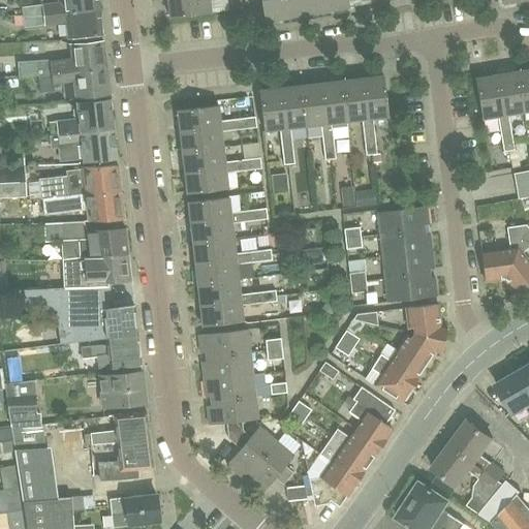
[(24,16),(37,16),(99,7),(98,0),(61,0),(62,3),(24,8),(24,16)]
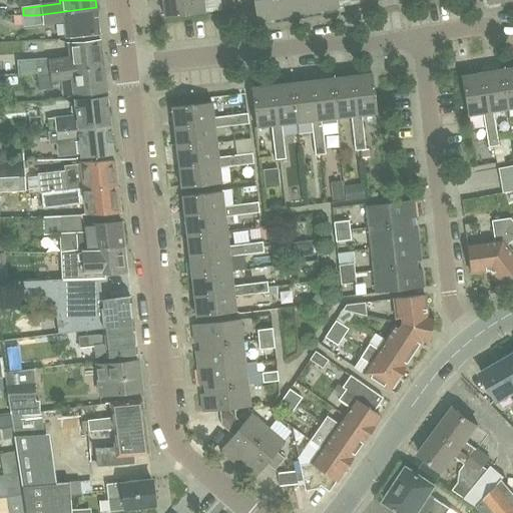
[(203,12),(201,0),(161,0),(164,17),(203,12)]
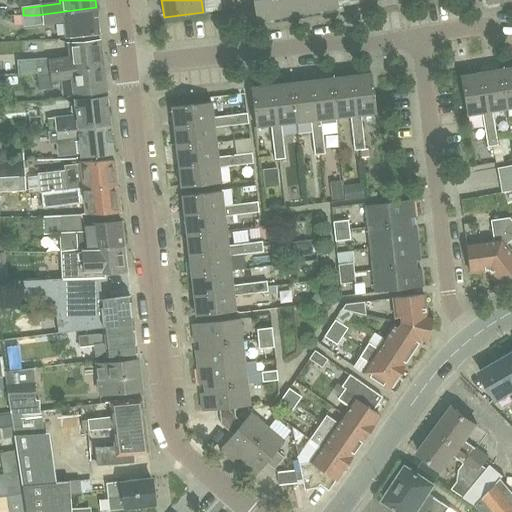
[(277,17),(274,0),(252,0),(256,20),(277,17)]
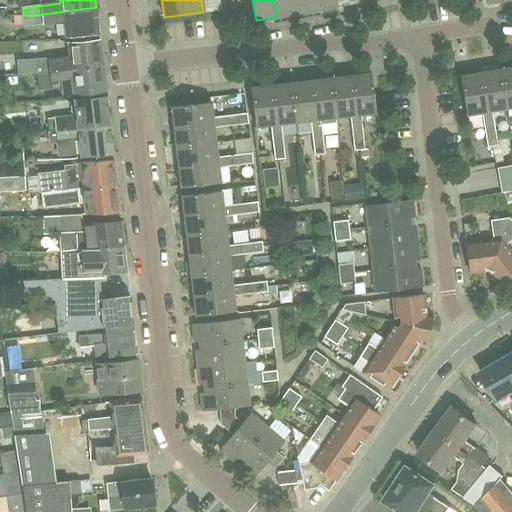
[(297,13),(294,0),(274,0),(277,17),(297,13)]
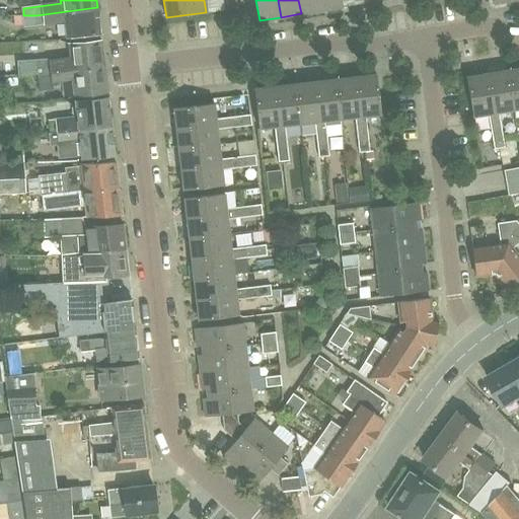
[(321,10),(319,0),(298,0),(301,13),(321,10)]
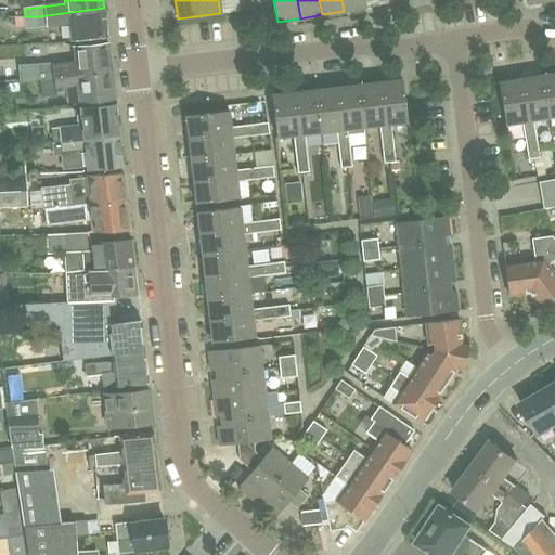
[(366,7),(364,0),(341,0),(344,11),(366,7)]
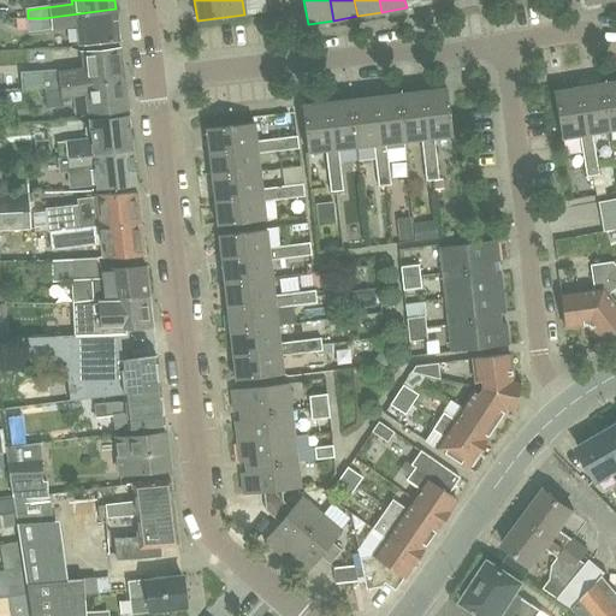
[(77,46),(119,40),(116,9),(43,18),(28,18),(30,33),(51,30),(75,27),(77,46)]
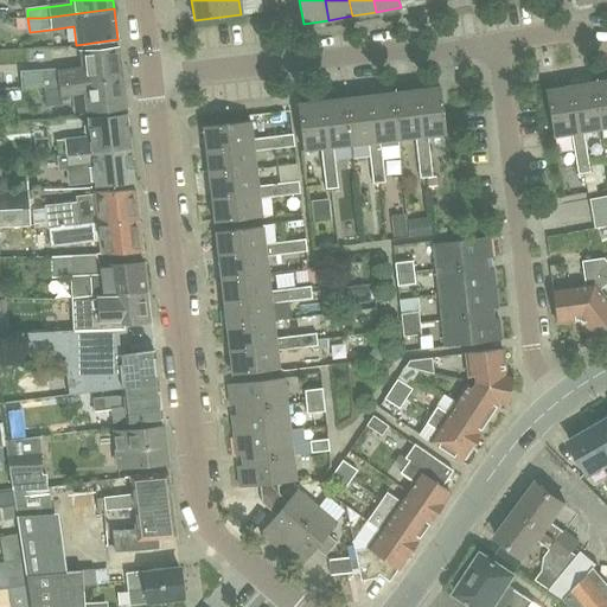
[(29,29),(27,18),(17,19),(18,31),(29,29)]
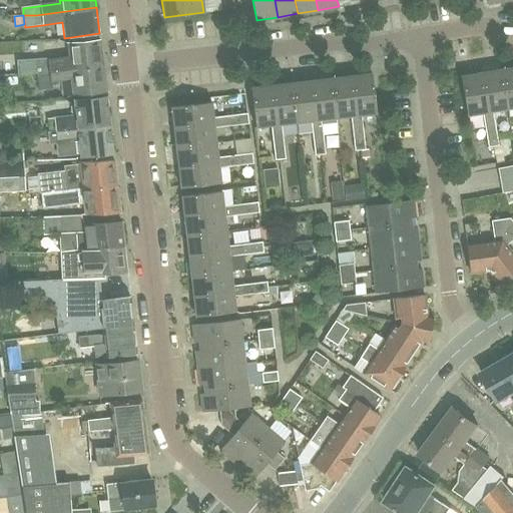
[(37,61),(0,63),(0,76),(39,74),(50,73),(102,66),(99,41),(67,43),(68,58),(37,61)]
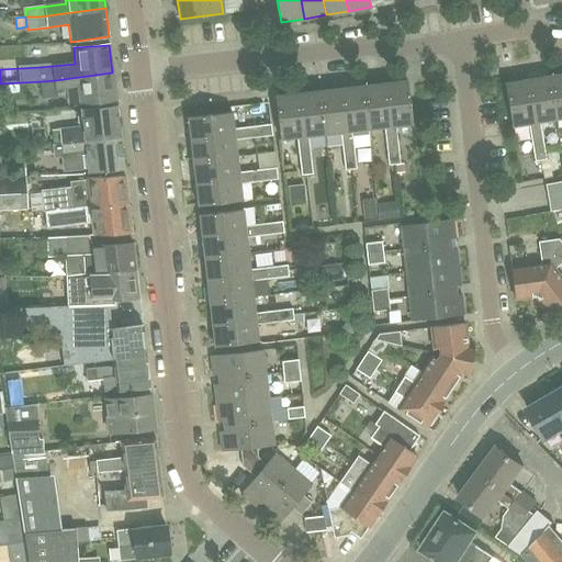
[(59,93),(66,92),(66,89),(78,87),(80,105),(116,102),(112,72),(55,80),(43,81),(44,100),(60,98),(59,93)]
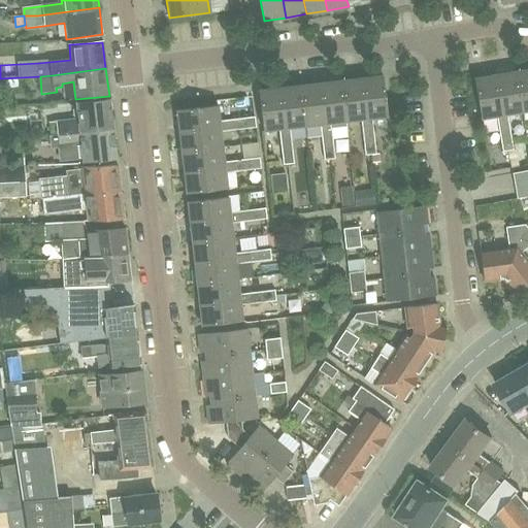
[(527,69),(516,71),(523,112),(527,110),(527,69)]
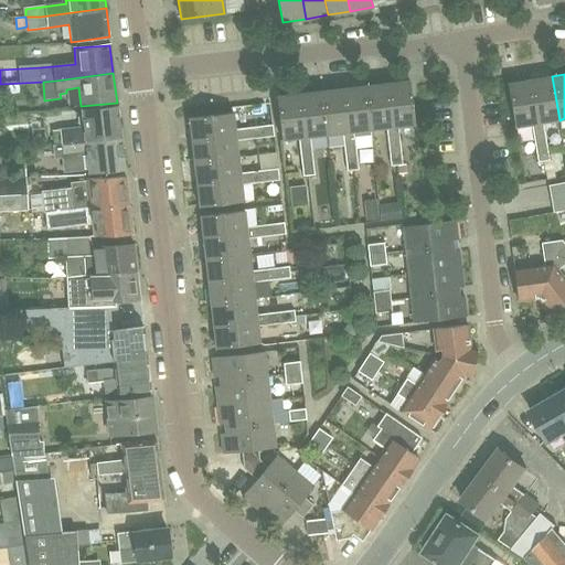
[(543,123),(560,120),(552,76),(530,81),(539,130),(532,131),(535,147),(547,145),(543,123)]
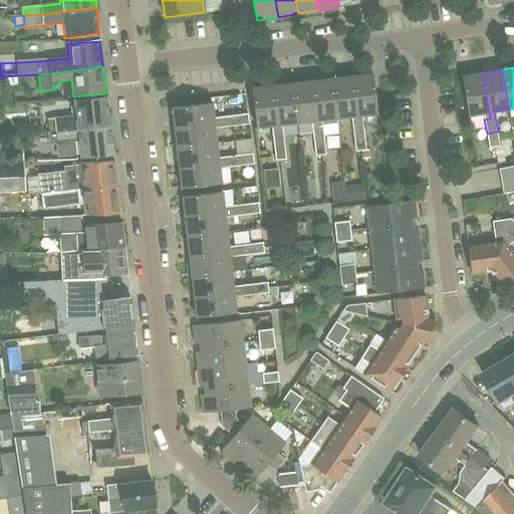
[(377,113),(372,73),(352,76),(357,121),(352,122),(354,137),(364,136),(362,115),(377,113)]
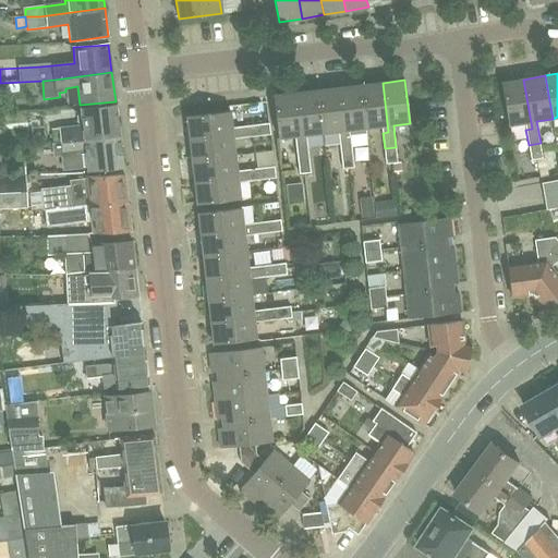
[(525,130),(532,129),(523,80),(500,83),(508,125),(524,123),(525,130)]
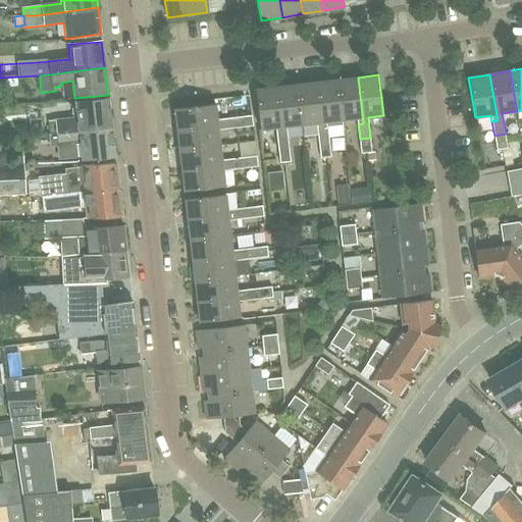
[(363,123),(358,77),(337,80),(343,120),(357,118),(358,124),(363,123)]
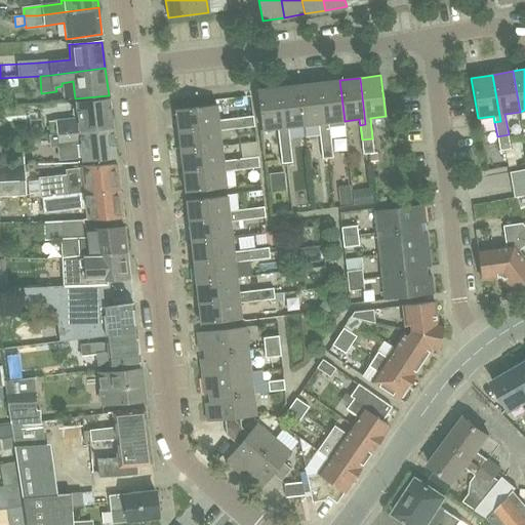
[(331,137),(347,135),(345,121),(339,80),(319,82),(325,129),(319,130),(321,145),(331,144),(331,137)]
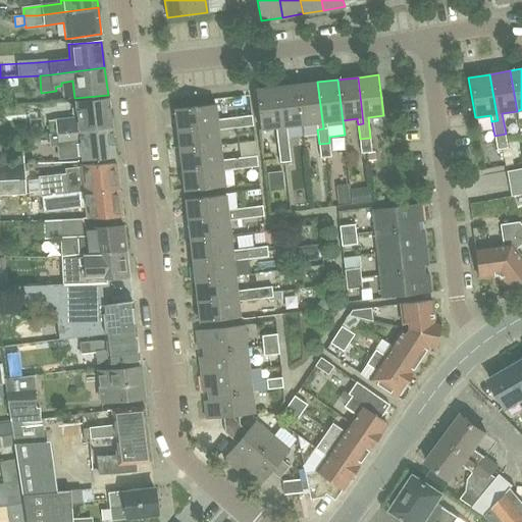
[(323,128),(317,82),(297,85),(302,125),(317,123),(317,129),(323,128)]
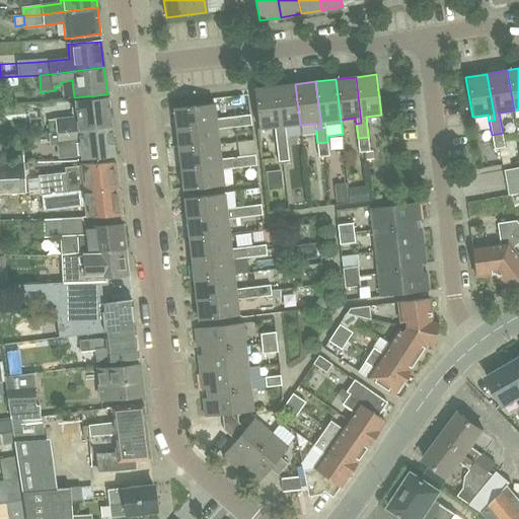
[(300,125),(295,84),(276,86),(281,133),(276,134),(277,148),(288,146),(285,126),(300,125)]
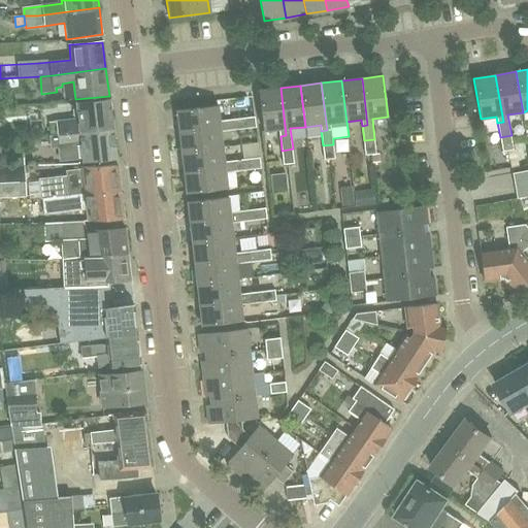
[(286,135),(281,88),(259,91),(259,92),(263,132),(279,130),(281,136),(286,135)]
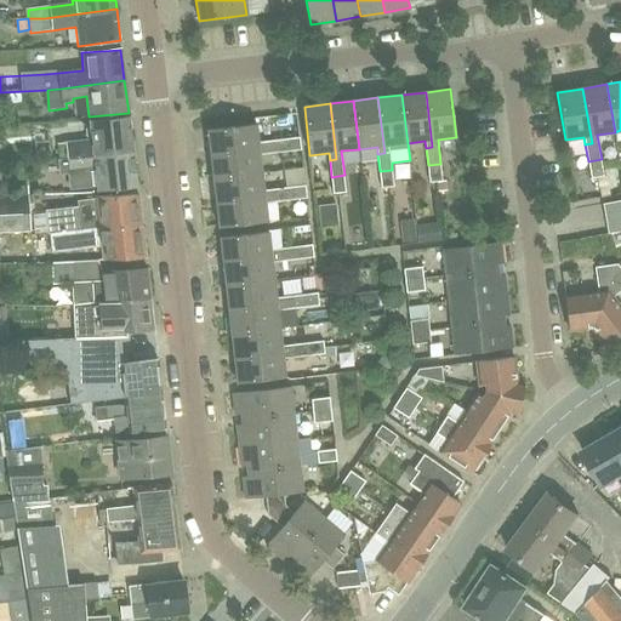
[(132,151),(129,118),(90,123),(91,141),(57,144),(60,160),(61,160),(60,159),(73,158),(132,151)]
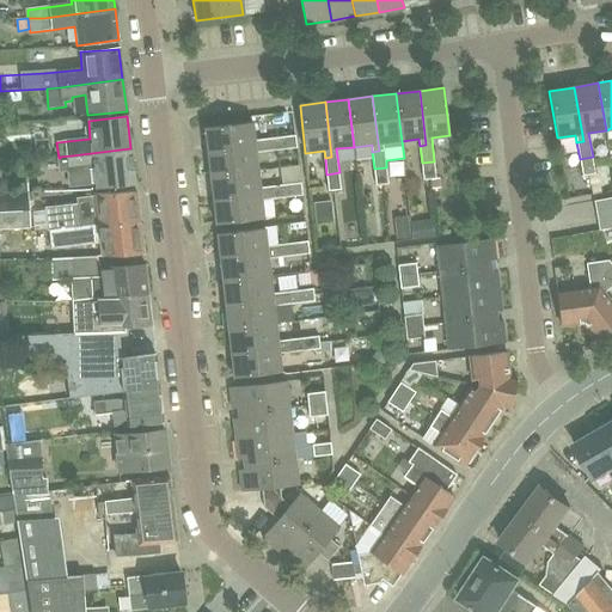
[(277,136),(255,139),(252,121),(204,127),(207,152),(262,145),(262,151),(279,150),(277,136)]
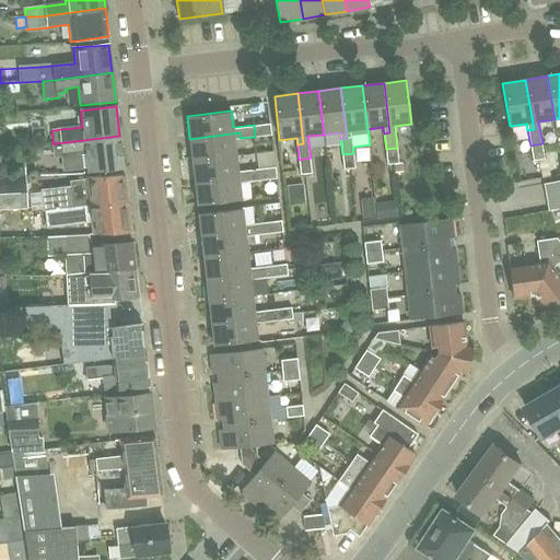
[(53,126),(51,115),(14,117),(15,128),(53,126)]
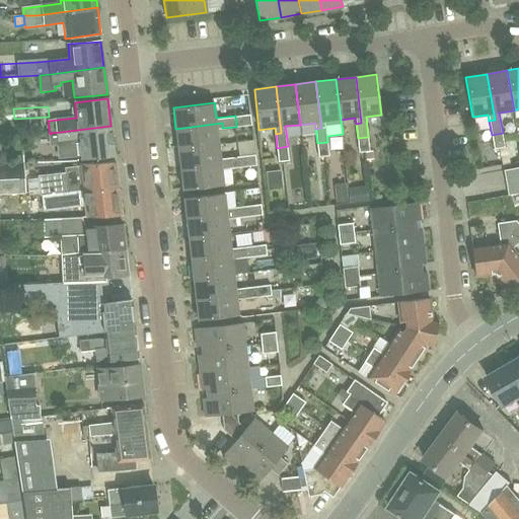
[(236,127),(251,125),(250,114),(235,116),(236,127)]
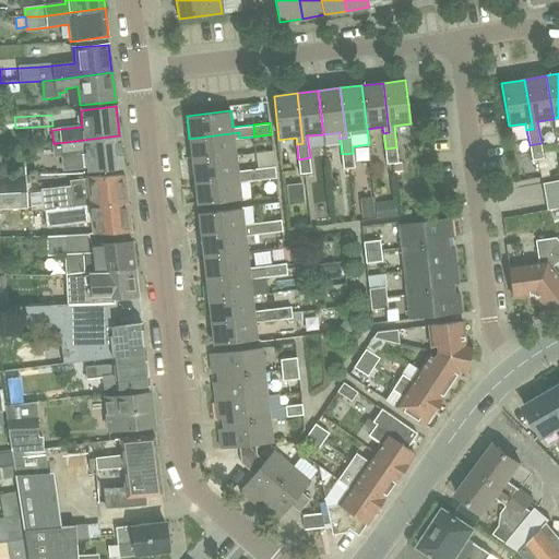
[(192,161),(236,155),(234,139),(239,138),(239,132),(189,139),(192,161)]
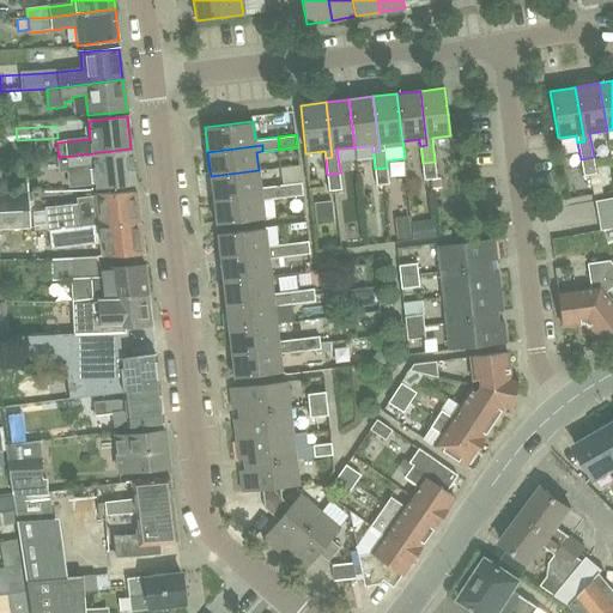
[(96,188),(135,183),(131,149),(72,156),(59,157),(60,158),(59,158),(58,158),(60,173),(68,171),(71,187),(96,184),(96,188)]
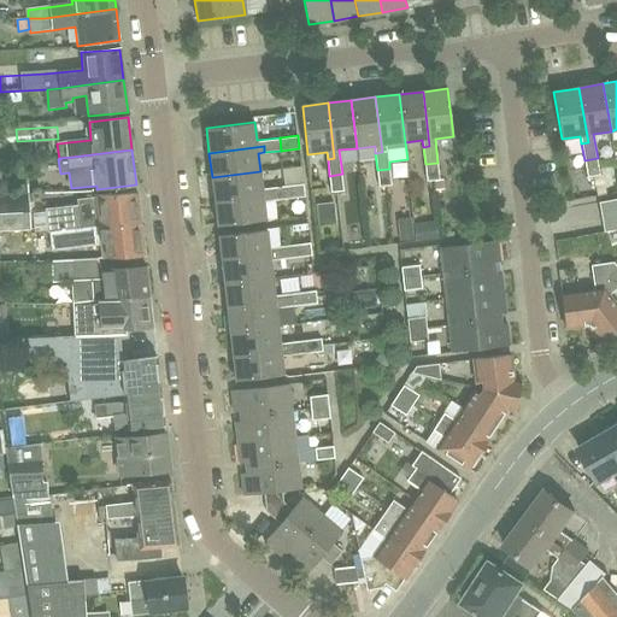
[(587,178),(600,176),(598,158),(585,160),(587,178)]
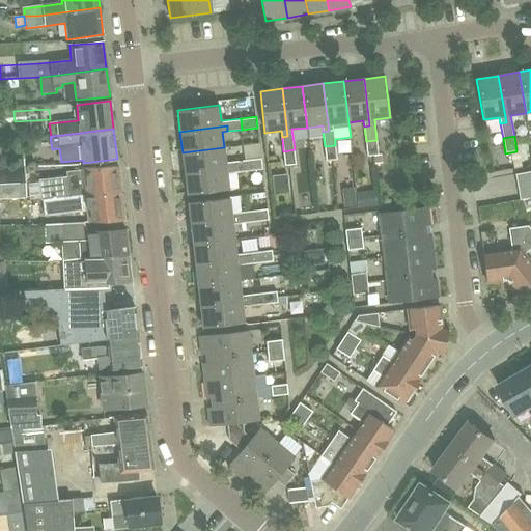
[(19,150),(35,150),(34,138),(18,139),(19,150)]
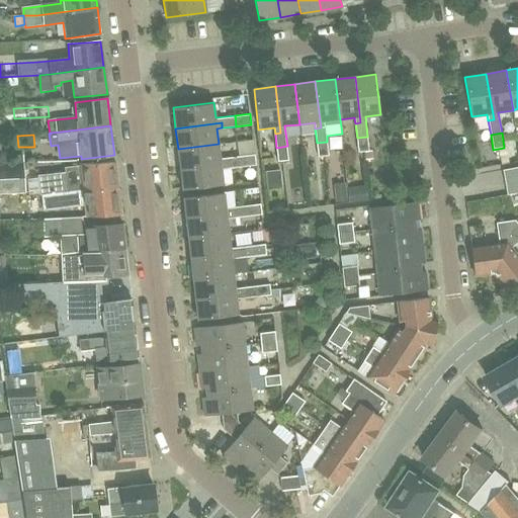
[(369,151),(367,137),(357,138),(358,152),(369,151)]
